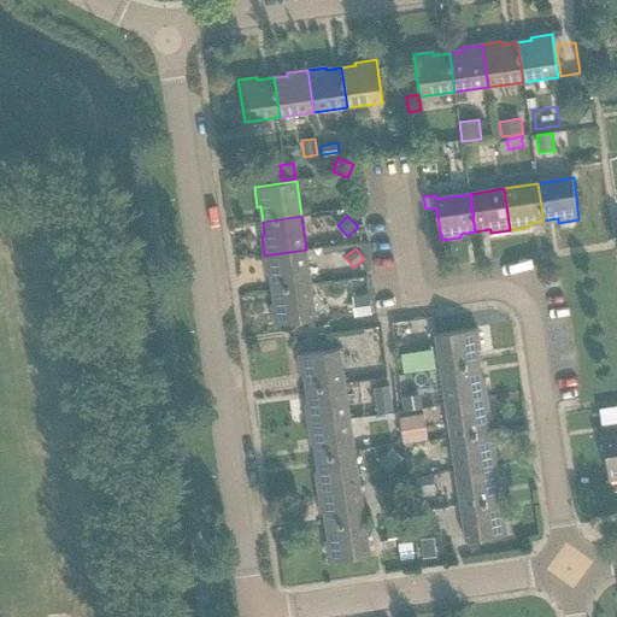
[(268,275),(270,275),(272,289),(312,283),(306,250),(264,256),(268,275)]
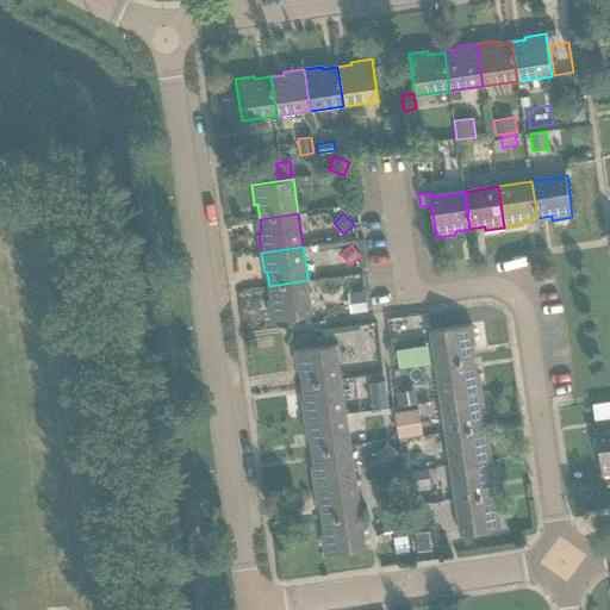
[(268,302),(271,321),(313,315),(309,280),(269,286),(272,300),(268,302)]
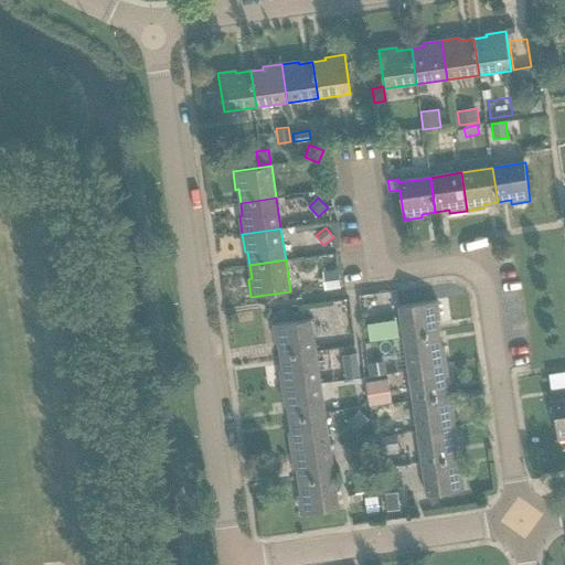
[(338,268),(321,270),(323,290),(340,288),(338,268)]
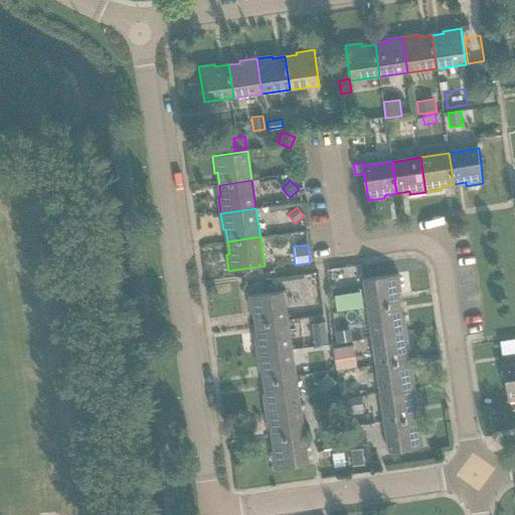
[(397,292),(400,291),(398,275),(362,280),(366,309),(399,304),(397,292)]
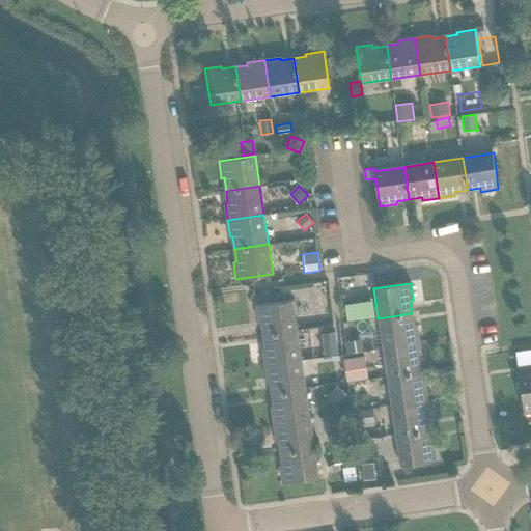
[(329,294),(313,296),(317,317),(332,315),(329,294)]
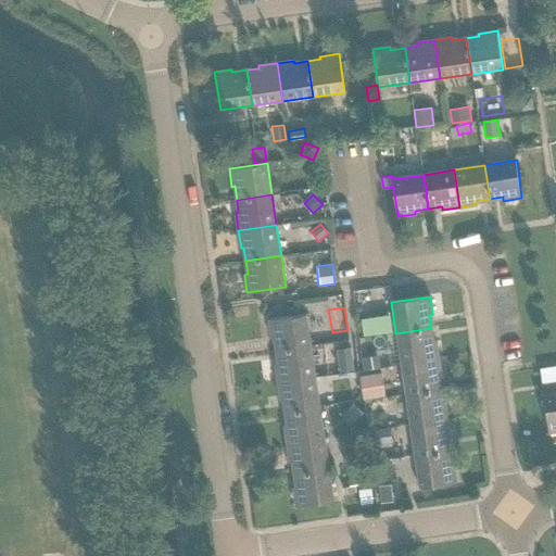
[(307,314),(268,319),(270,338),(275,337),(276,351),(312,345),(307,314)]
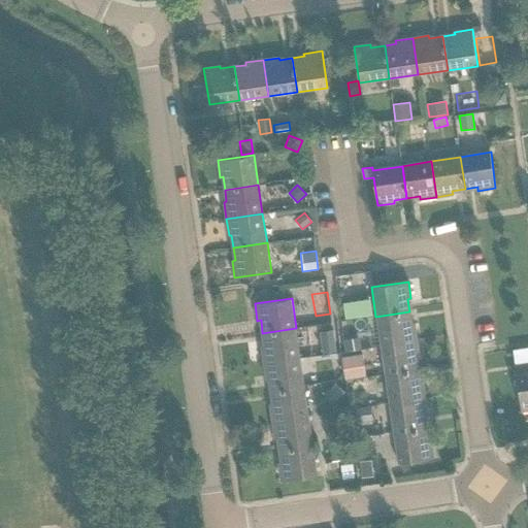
[(370,299),(342,303),(344,311),(345,320),(373,315),(370,299)]
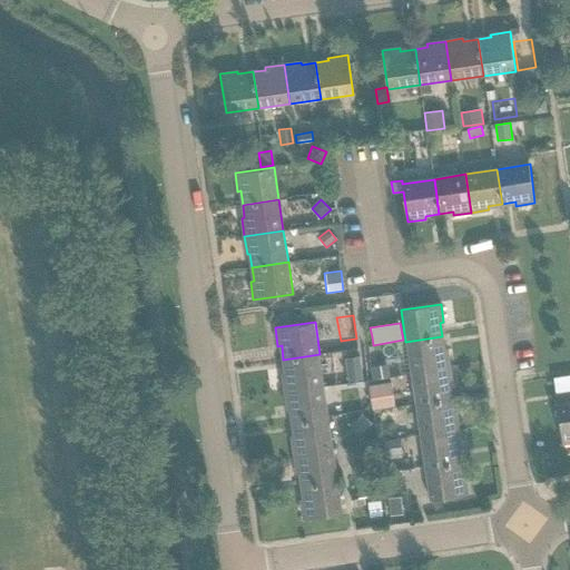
[(411,373),(450,367),(448,350),(444,350),(442,336),(405,342),(411,373)]
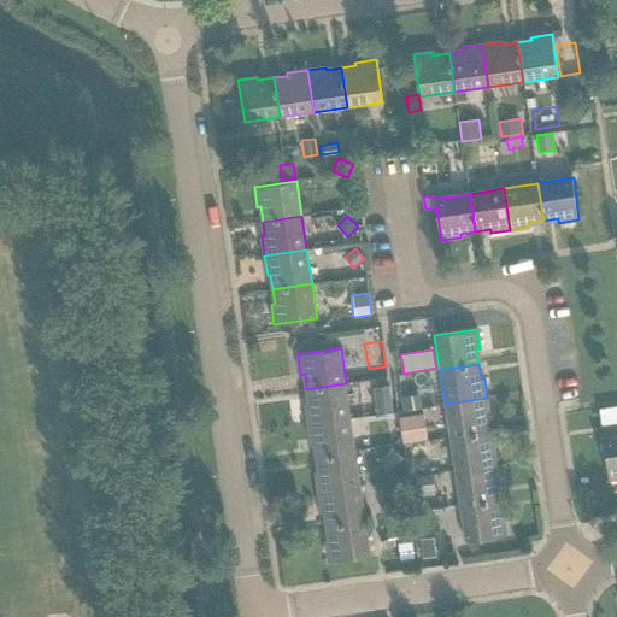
[(309,403),(305,404),(309,424),(351,417),(346,383),(306,389),(309,403)]
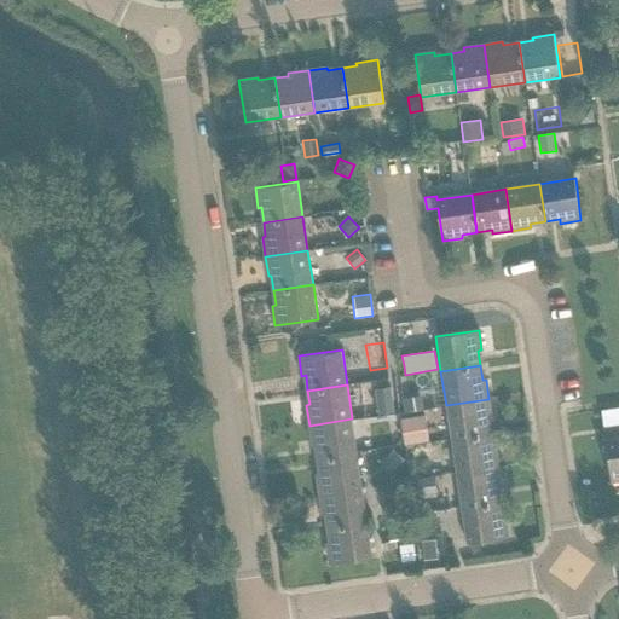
[(377,414),(394,411),(391,386),(374,388),(377,414)]
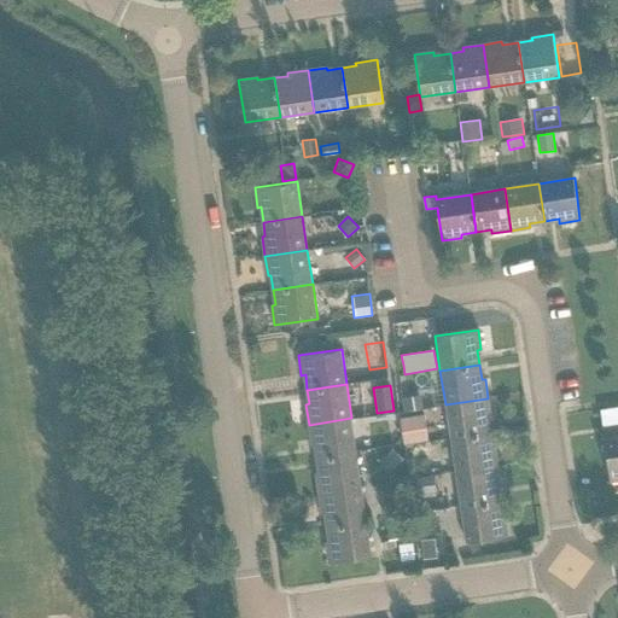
[(420,395),(401,398),(403,412),(423,409),(420,395)]
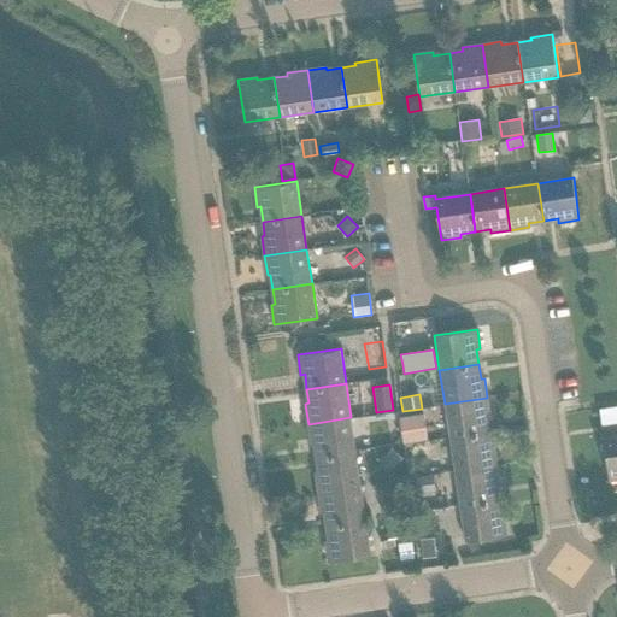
[(450,438),(488,433),(487,418),(491,418),(487,398),(445,404),(450,438)]
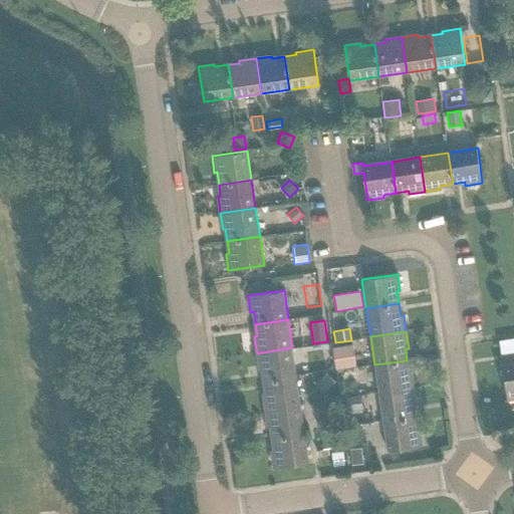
[(351,344),(332,346),(335,368),(354,365),(351,344)]
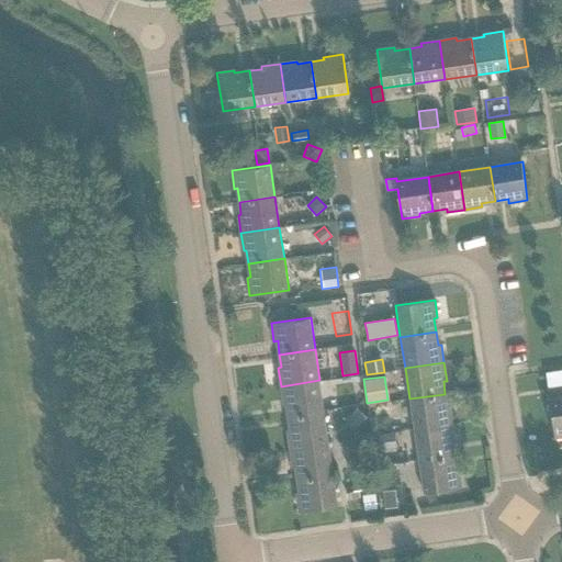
[(283,403),(287,403),(289,417),(324,412),(319,380),(281,386),(283,403)]
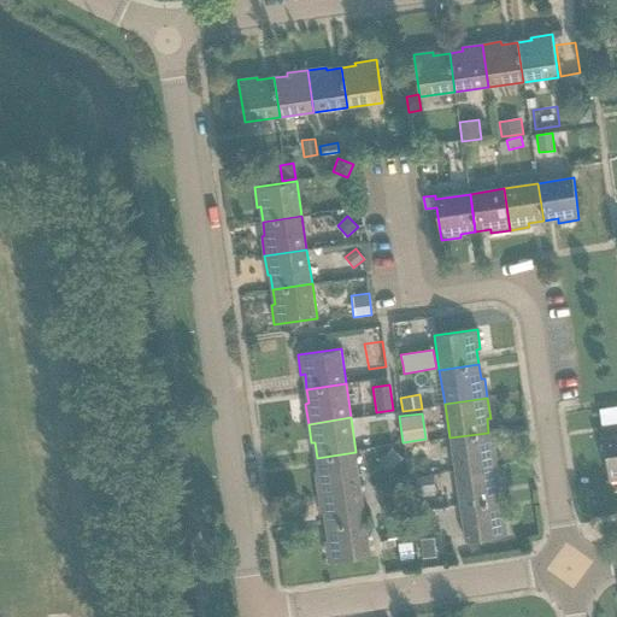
[(454,472),(498,465),(494,446),(491,447),(488,433),(450,438),(454,472)]
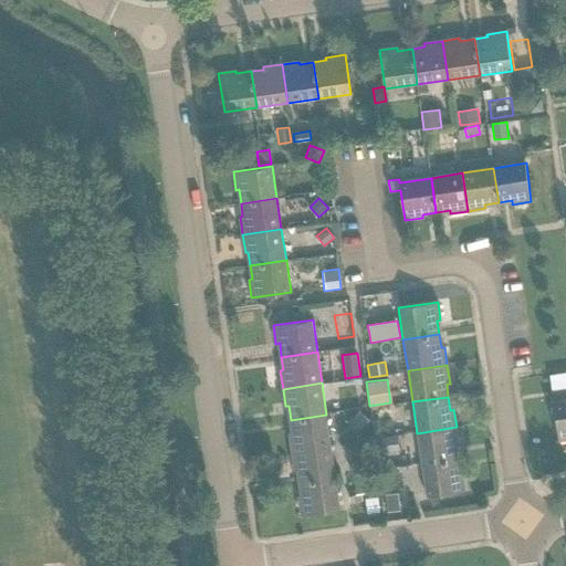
[(565,439),(565,400),(553,402),(558,441),(565,439)]
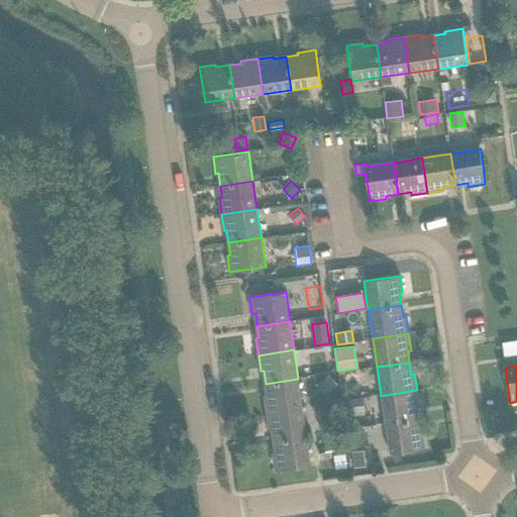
[(326,394),(337,382),(327,374),(317,386),(326,394)]
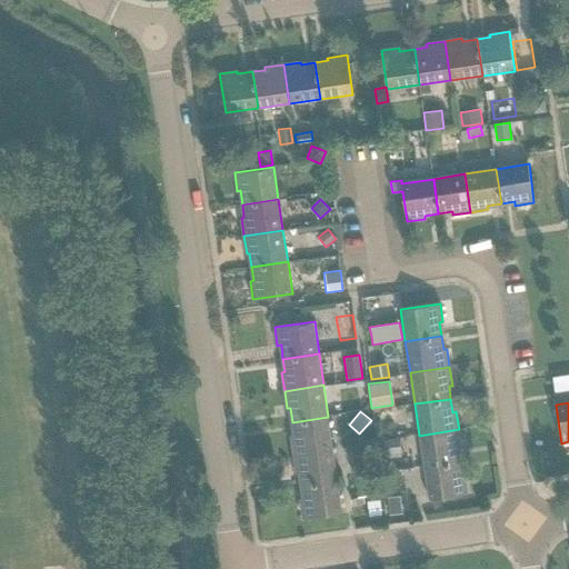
[(295,435),(291,436),(293,453),(332,448),(328,417),(292,422),(295,435)]
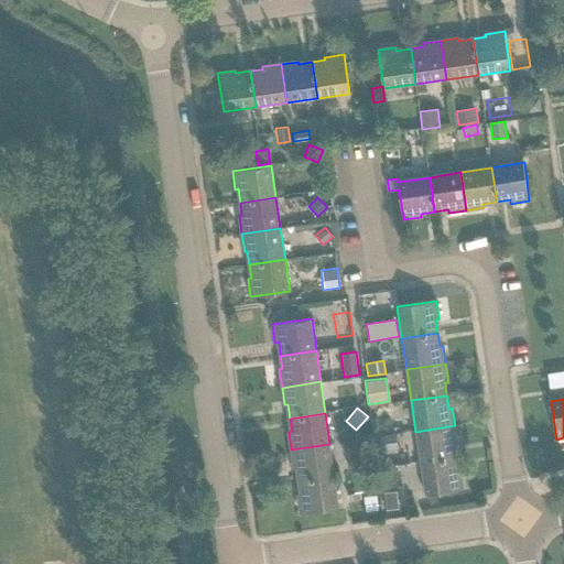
[(372,435),(389,433),(387,421),(370,423),(372,435)]
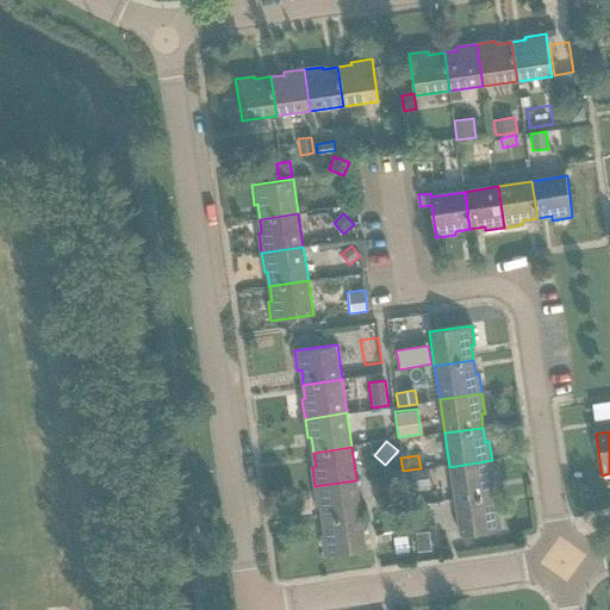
[(454,500),(493,495),(491,481),(495,480),(492,460),(449,467),(454,500)]
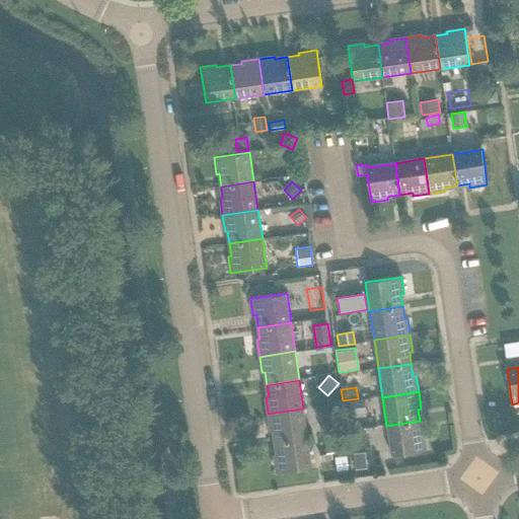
[(358,399),(343,401),(345,417),(360,415),(358,399)]
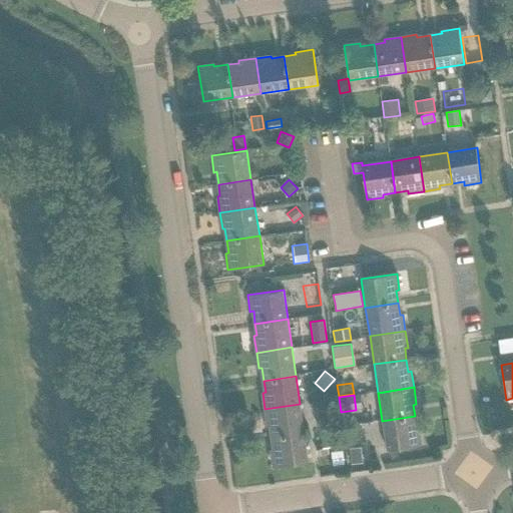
[(267,425),(270,425),(272,437),(305,432),(300,404),(265,409),(267,425)]
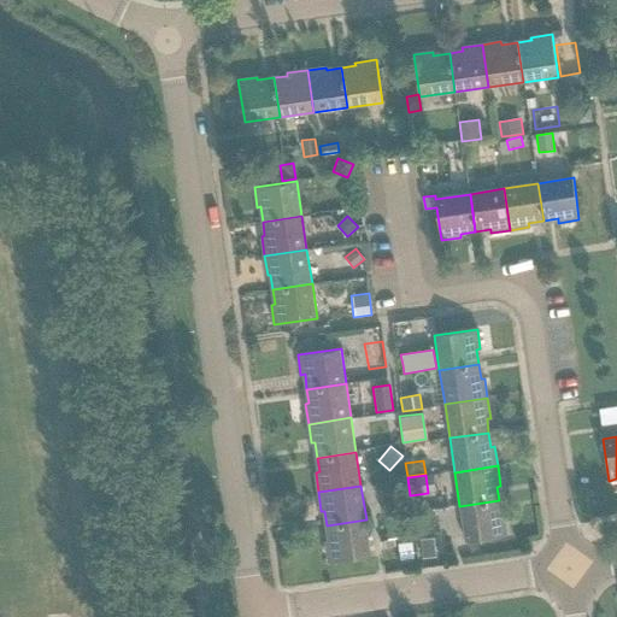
[(507,535),(505,516),(501,516),(499,500),(459,506),(464,541),(507,535)]
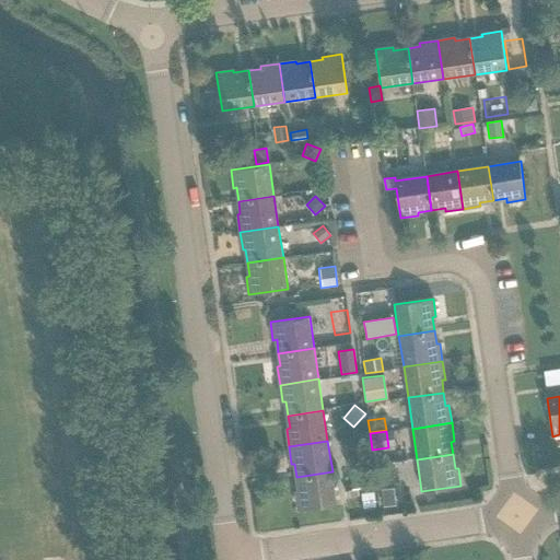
[(354,457),(346,459),(348,470),(356,468),(354,457)]
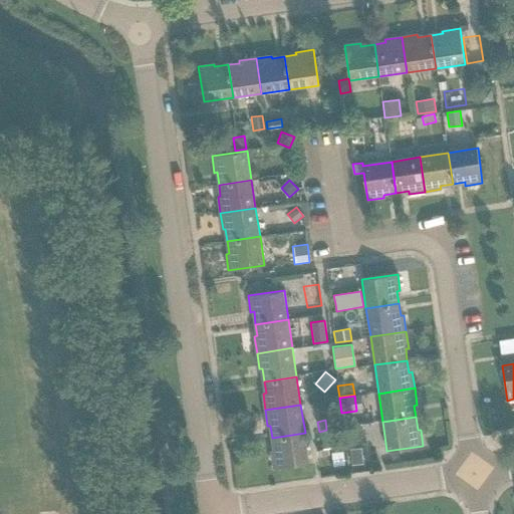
[(349,431),(352,447),(365,445),(362,430),(349,431)]
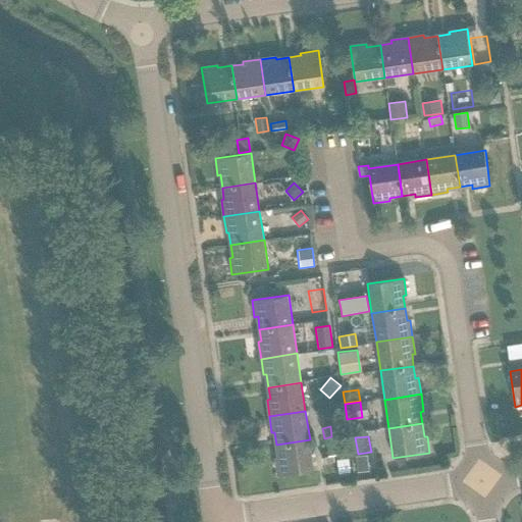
[(275,458),(277,475),(314,469),(310,439),(276,445),(278,458),(275,458)]
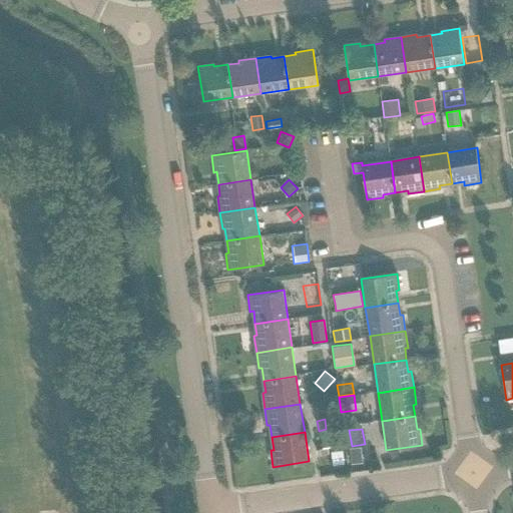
[(323,448),(339,446),(337,433),(321,436),(323,448)]
